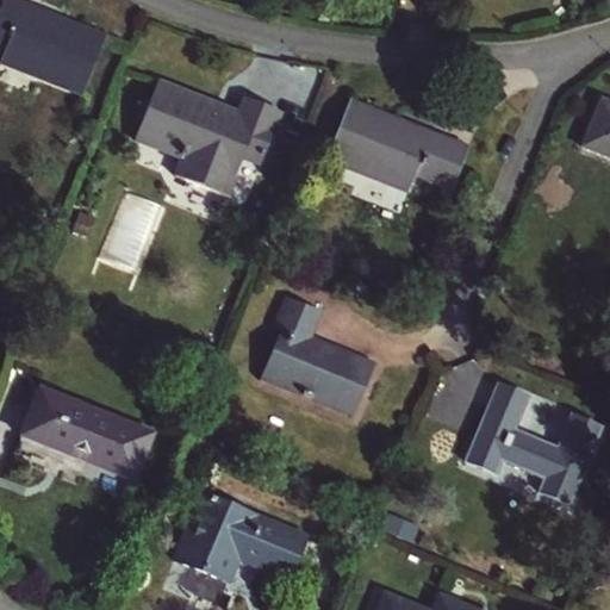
[(0,44),(8,48),(1,64),(82,97),(105,41),(24,8),(23,12),(5,5),(0,14),(0,44)]
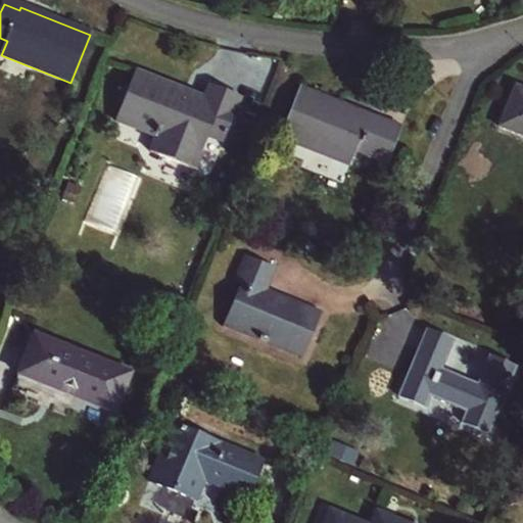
[(185,99),(187,93),(135,73),(114,122),(155,138),(149,152),(194,171),(208,138),(223,144),(241,100),(209,86),(203,100),(197,97),(194,103),(185,99)]
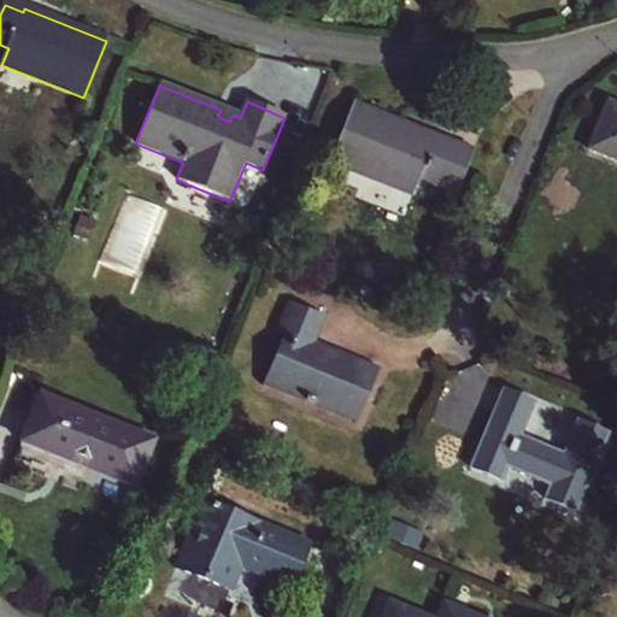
[(616,106),(609,104),(588,151),(616,162),(616,106)]
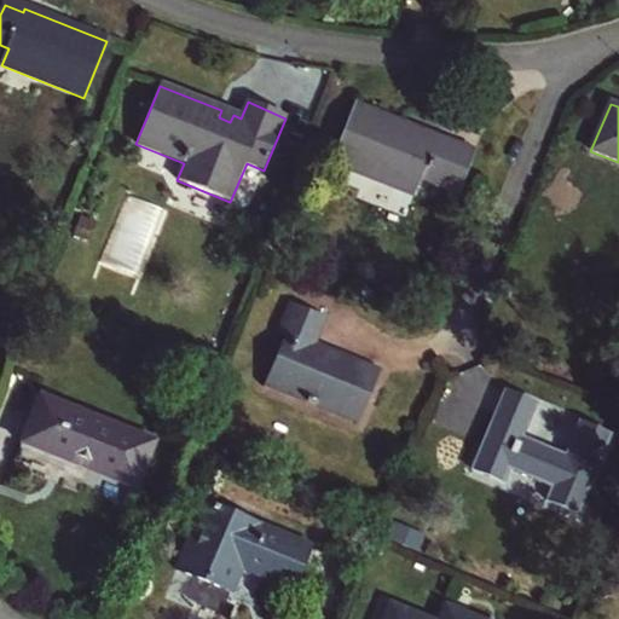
[(437,139),(354,106),(330,165),(414,198),(421,181),(457,197),(473,158),(435,143),(437,139)]
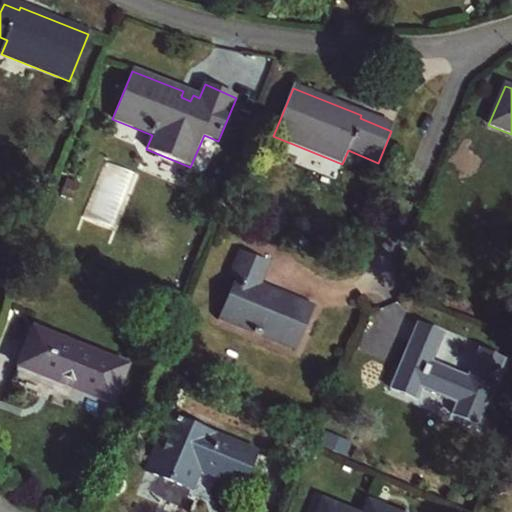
[(193,95),(183,91),(181,97),(190,101),(193,95)]
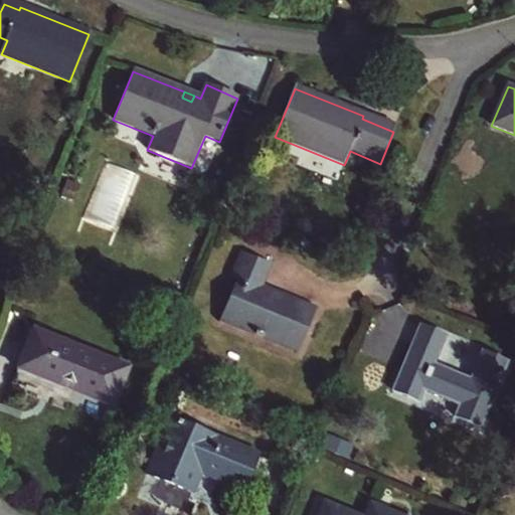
[(270,265),(242,253),(232,279),(237,280),(220,321),(299,353),(316,311),(261,288),(270,265)]
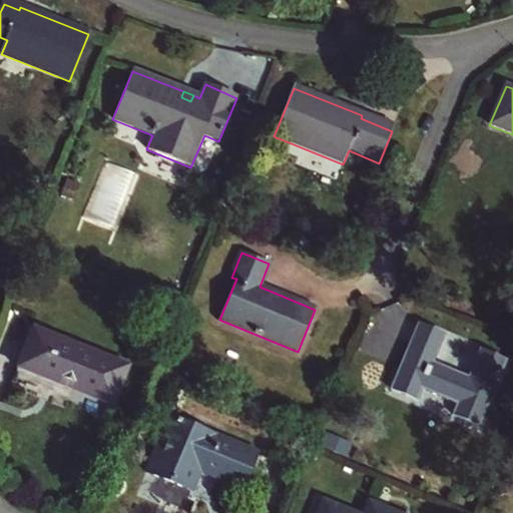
[(419,327),(407,354),(392,390),(418,401),(422,390),(458,405),(453,416),(480,427),(506,363),(480,352),(468,380),(433,365),(444,337),(419,327)]
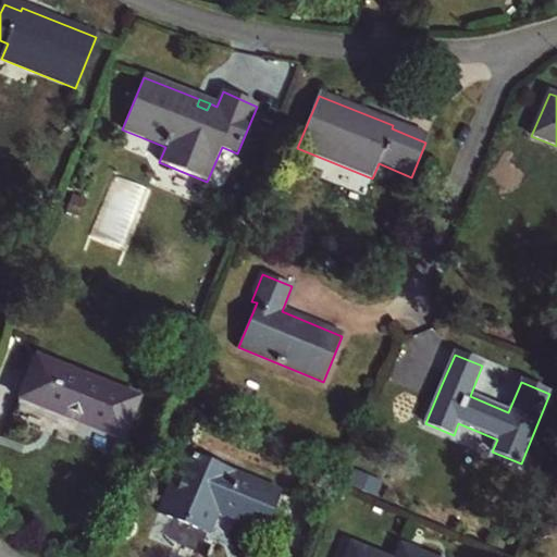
[(139,398),(36,357),(20,399),(122,442),(139,398)]
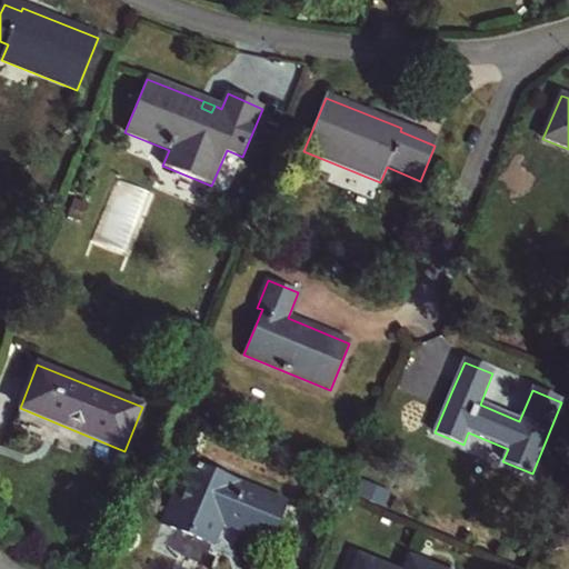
[(302,511),(188,465),(162,525),(212,546),(226,512),(247,520),(241,533),(268,545),(275,530),(292,538),(302,511)]
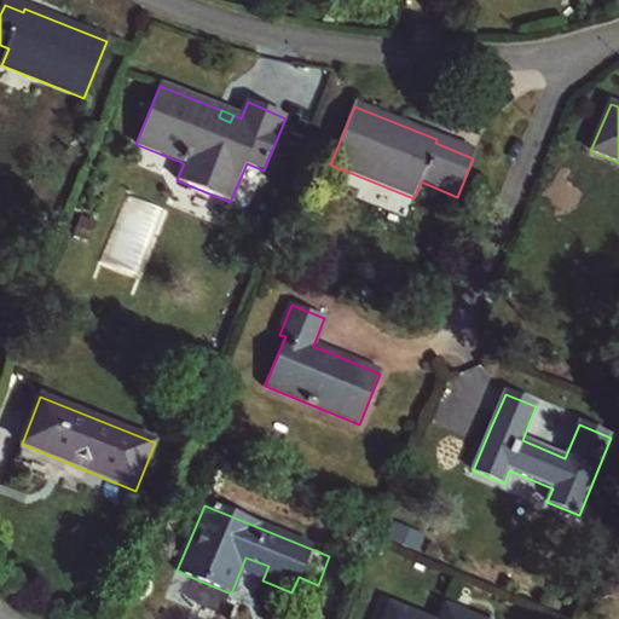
[(618,579),(605,584),(608,597),(618,593),(618,579)]
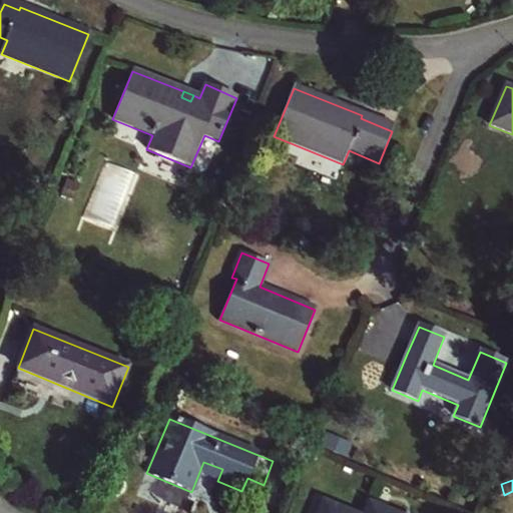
[(391,512),(370,504),(366,512),(348,512),(324,503),(319,512),(391,512)]
